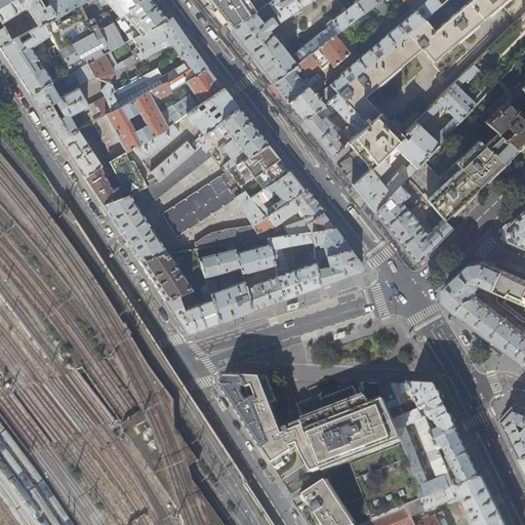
[(0,0),(0,21),(1,23),(24,9),(28,9),(38,27),(45,23),(55,17),(46,0),(0,0)]
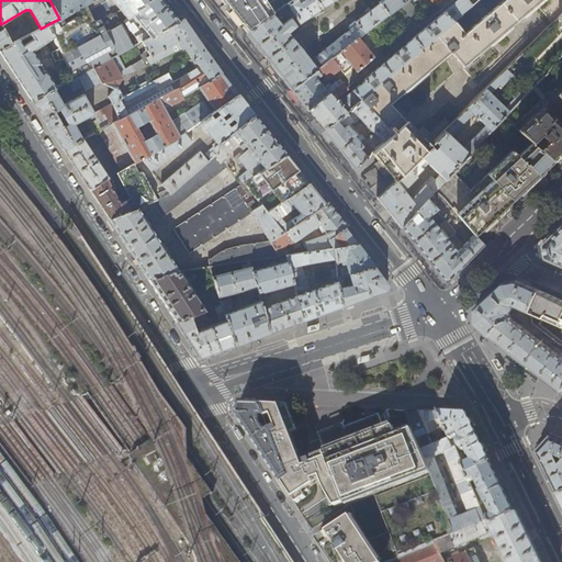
[(59,19),(48,24),(55,37),(60,49),(65,59),(75,78),(115,56),(143,42),(180,21),(179,21),(163,0),(96,0),(98,4),(89,9),(86,6),(60,20),(59,19)]
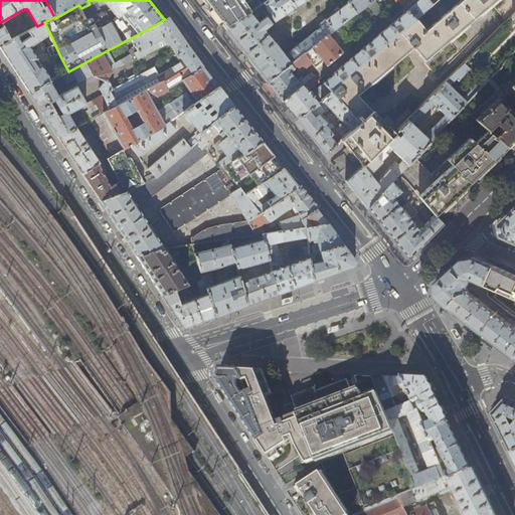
[(45,0),(54,17),(55,18),(78,5),(87,0),(45,0)]
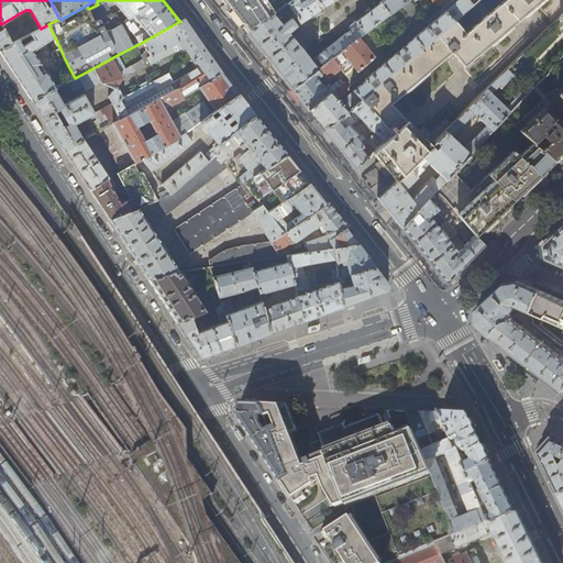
[(221,0),(222,1),(228,8),(240,23),(242,26),(247,33),(288,6),(284,0),(279,0),(271,6),(266,0),(221,0)]
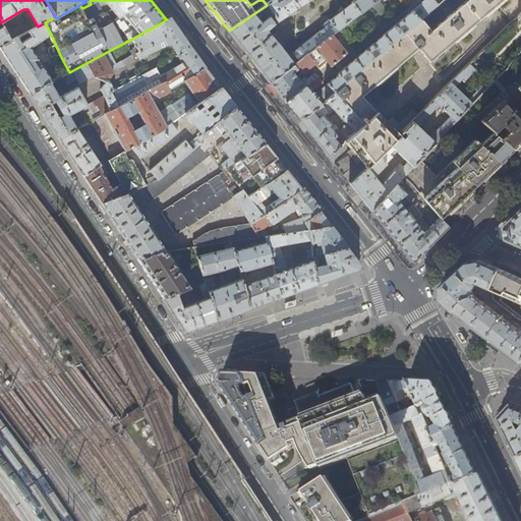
[(273,0),(267,5),(229,31),(237,41),(256,65),(270,82),(332,35),(377,0),(354,0),(352,2),(352,3),(331,20),(330,19),(325,23),(327,26),(288,56),(277,41),(277,42),(268,31),(309,0),(273,0)]
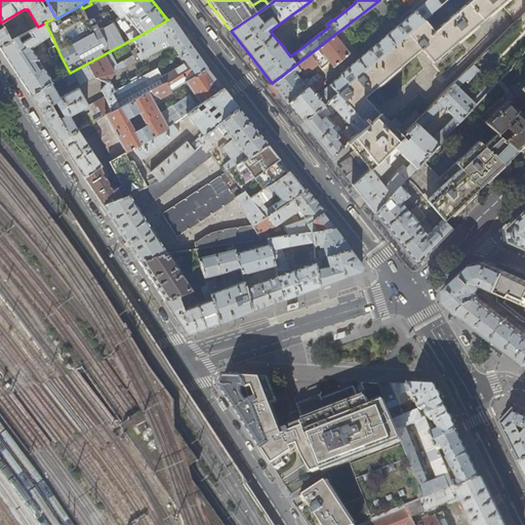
[(334,35),(272,83),(282,95),(293,110),(303,122),(336,93),(422,19),(440,5),(436,0),(427,0),(341,73),(339,74),(339,77),(329,85),(316,96),(312,90),(316,91),(326,83),(320,76),(320,77),(318,74),(314,77),(304,84),(296,74),(299,72),(303,75),(305,75),(318,65),(321,69),(329,63),(333,68),(350,54),(334,35)]
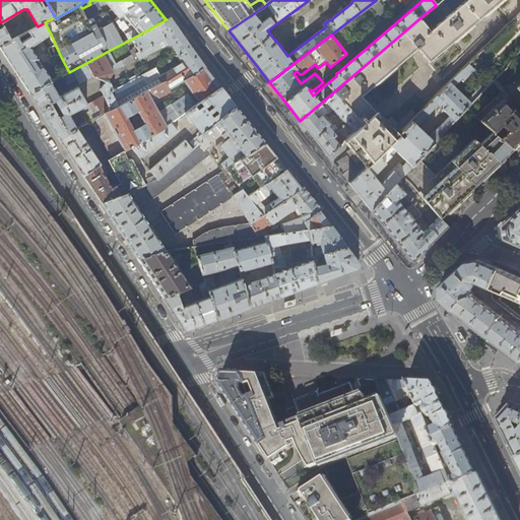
[(519,0),(464,0),(429,31),(418,19),(333,92),(363,124),(345,141),(352,150),(366,167),(417,115),(411,109),(397,124),(391,118),(386,123),(361,96),(416,49),(439,74),(462,52),(453,42),(497,4),(511,21),(517,15),(519,12),(519,0)]
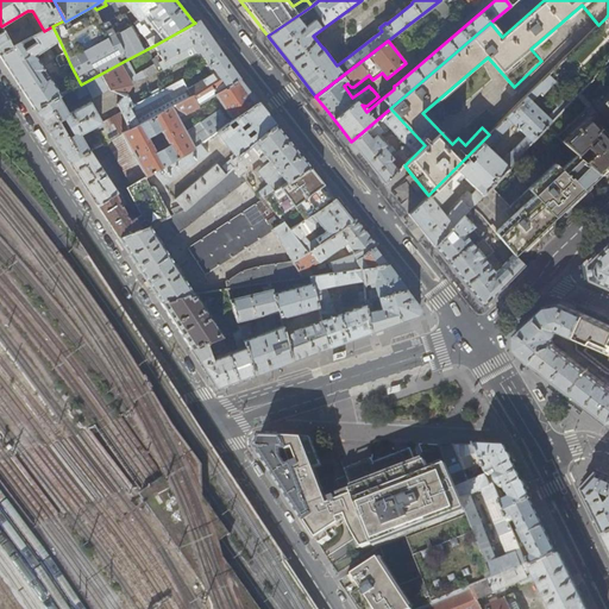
[(195,23),(155,45),(162,60),(158,61),(163,69),(199,50),(208,63),(206,64),(212,74),(190,87),(187,80),(183,81),(182,79),(133,105),(126,93),(132,83),(131,81),(144,77),(157,71),(154,63),(135,75),(125,61),(81,85),(76,87),(79,96),(89,90),(92,96),(107,88),(108,89),(123,95),(117,102),(121,112),(101,123),(89,101),(68,113),(58,96),(48,102),(58,121),(64,119),(73,135),(68,138),(79,157),(89,151),(80,135),(100,124),(110,140),(121,133),(192,98),(196,106),(213,96),(239,79),(219,50),(199,22),(195,23)]
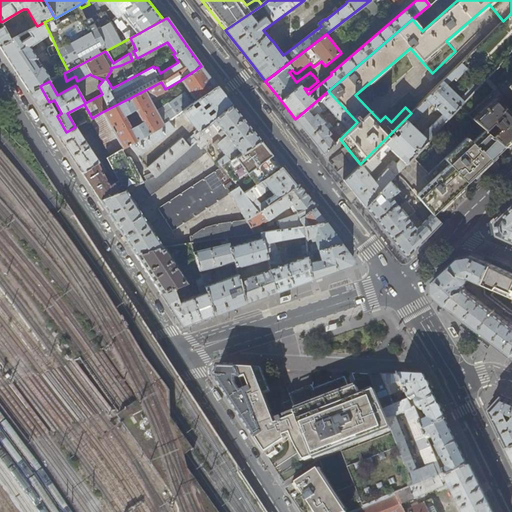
[(44,22),(37,26),(10,40),(0,45),(0,47),(6,56),(18,76),(29,92),(40,86),(49,81),(51,80),(30,47),(50,34),(44,22)]
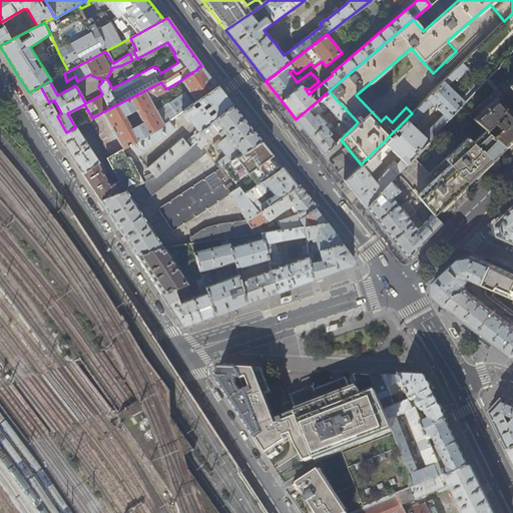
[(0,45),(10,40),(3,26),(0,27),(0,45)]
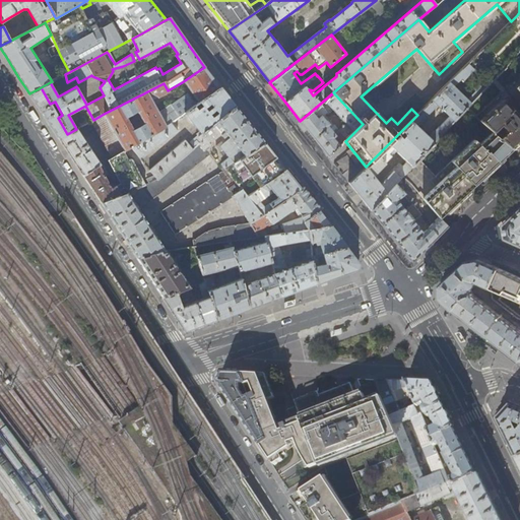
[(52,58),(60,55),(56,46),(49,48),(49,51),(52,58)]
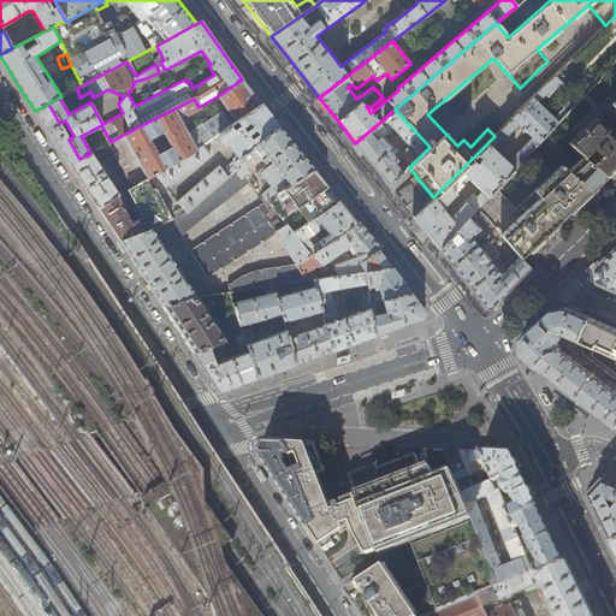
[(551,93),(563,83),(555,76),(495,136),(433,197),(414,217),(422,227),(439,249),(477,209),(496,189),(579,99),(574,94),(563,105),(564,106),(552,119),(535,104),(549,90),(551,93)]
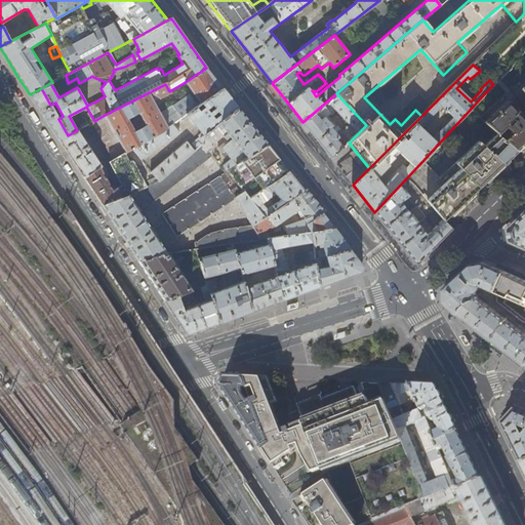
[(153,104),(170,93),(169,91),(165,84),(105,115),(126,153),(132,149),(172,124),(187,114),(196,107),(201,103),(223,88),(212,75),(206,68),(184,83),(190,94),(159,114),(153,104)]
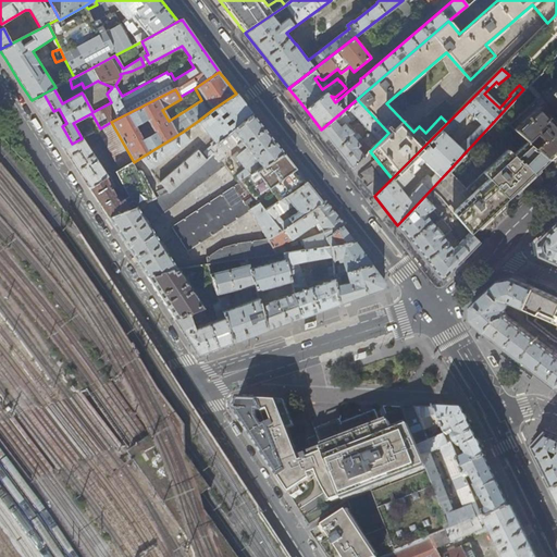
[(44,94),(32,100),(40,113),(63,148),(72,144),(62,126),(53,111),(44,94)]
